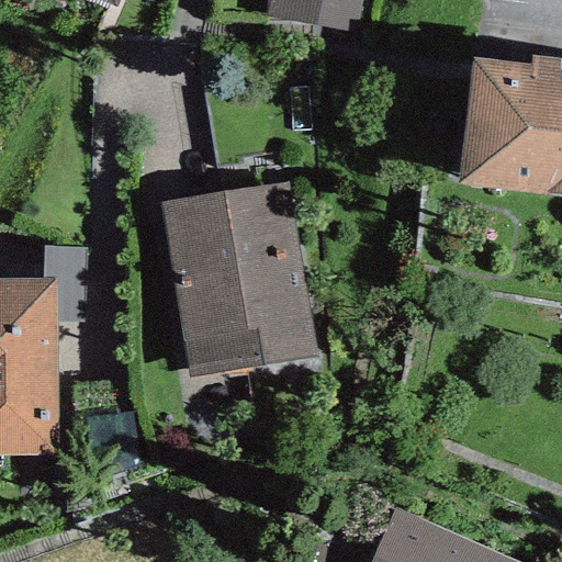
[(361,0),(268,0),(266,14),(356,31),(361,0)]
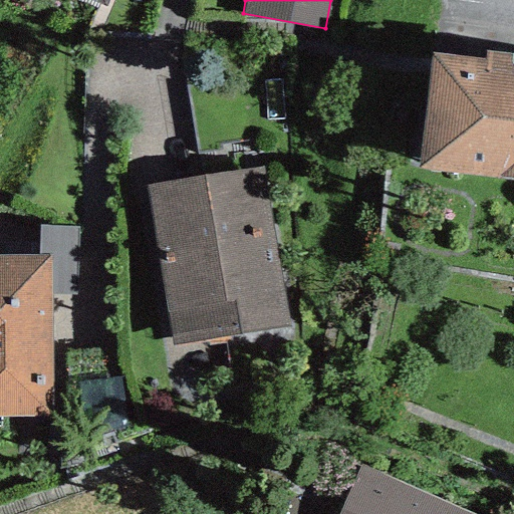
[(484,54),(431,48),(418,164),(513,175),(513,47),(485,44),(484,54)]
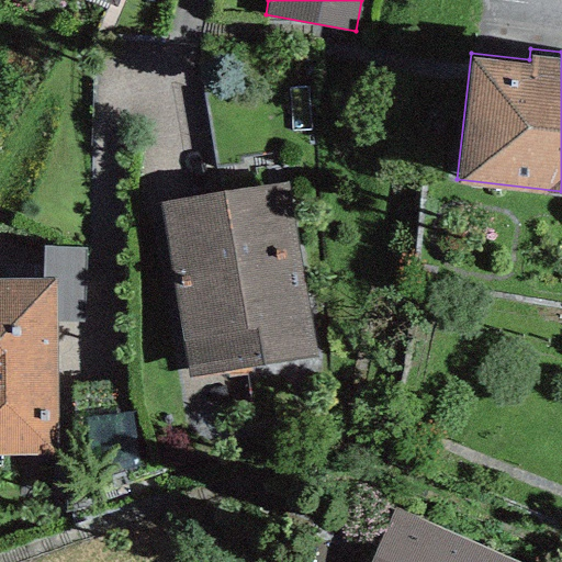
[(315,356),(288,180),(159,201),(187,375),(315,356)]
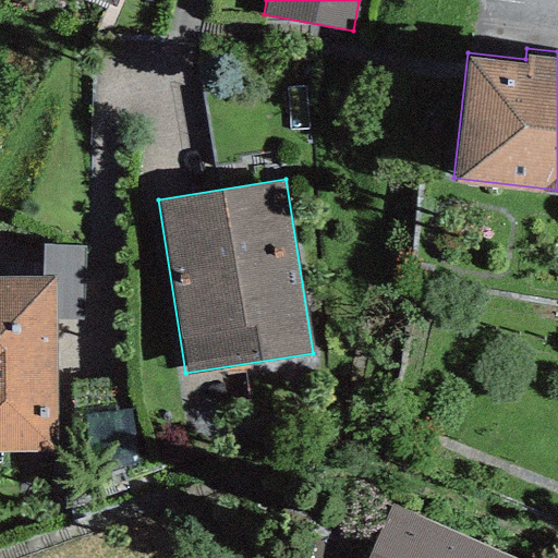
[(0,449),(55,450),(53,276),(0,277),(0,449)]
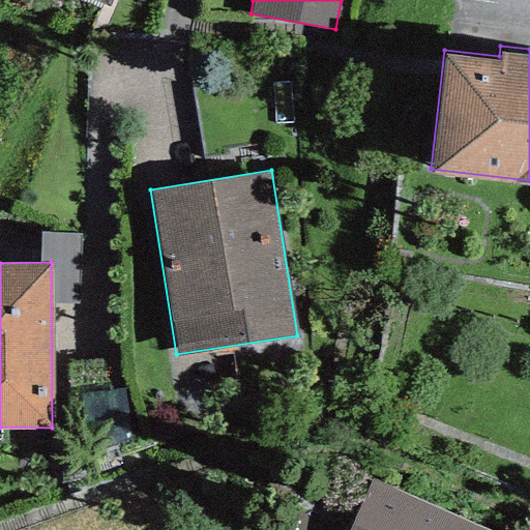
[(347,529),(476,529),(370,481),(347,529)]
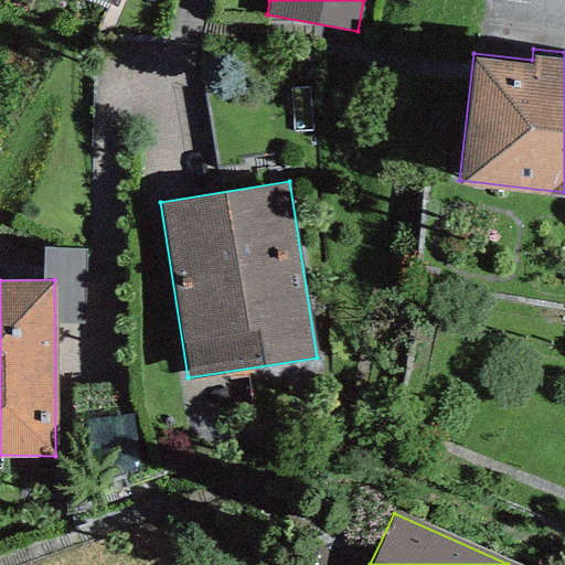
All buildings are outlined.
